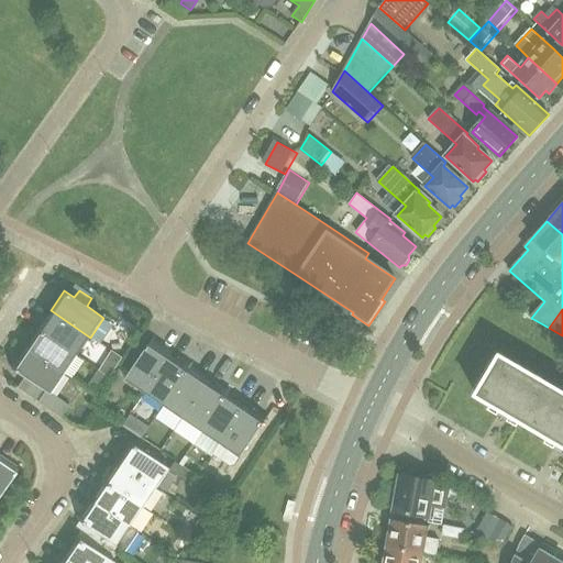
[(77,356),(90,338),(51,310),(37,330),(77,356)]
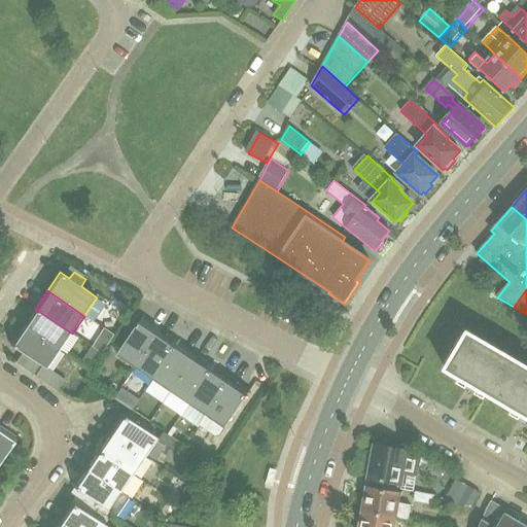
[(61,351),(72,334),(35,309),(23,325),(61,351)]
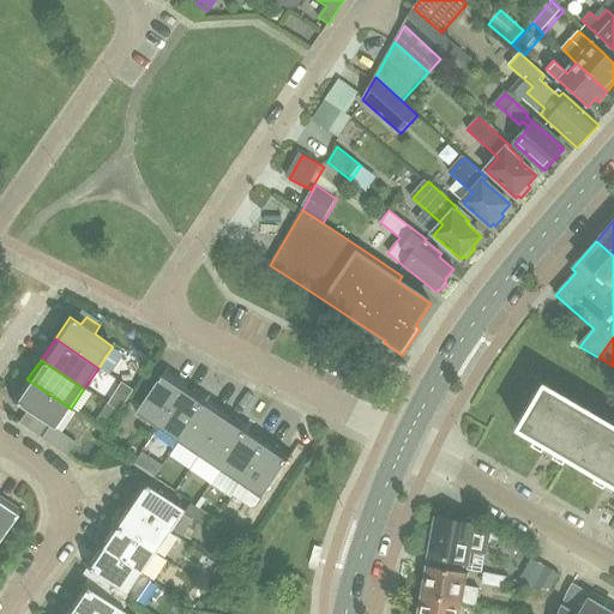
[(157,428),(186,384),(167,371),(161,379),(149,372),(131,398),(142,407),(137,414),(157,428)]
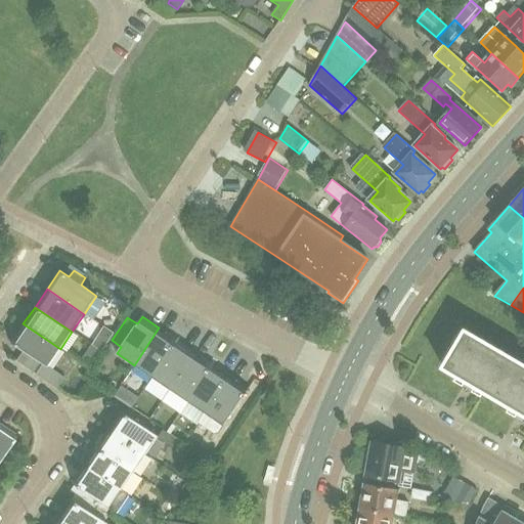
[(60,349),(23,323),(10,342),(24,351),(16,361),(36,374),(43,363),(48,367),(60,349)]
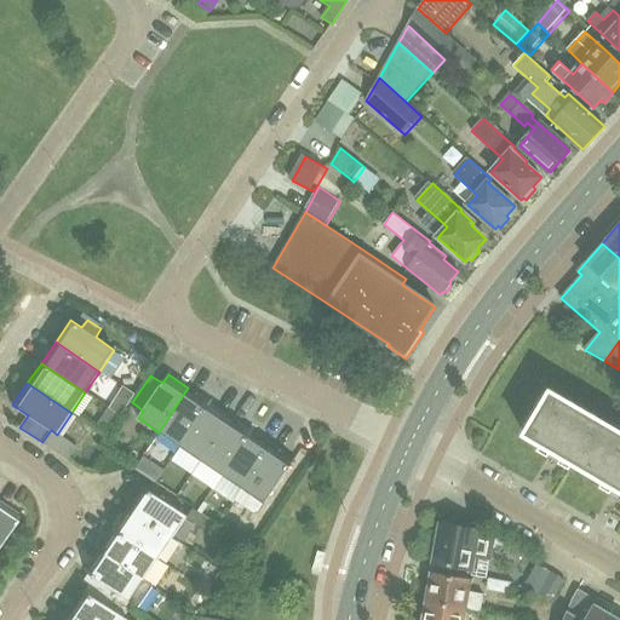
[(179,446),(210,402),(188,388),(159,432),(179,446)]
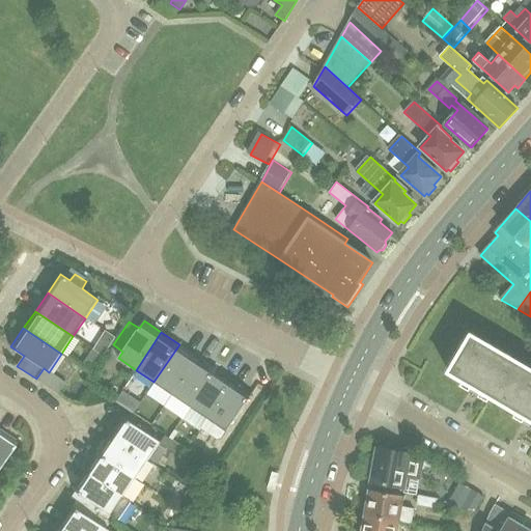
[(449,372),(463,381),(472,386),(469,391),(470,391),(471,389),(479,394),(478,396),(481,391),(491,396),(504,404),(526,367),(472,335),(449,372)]
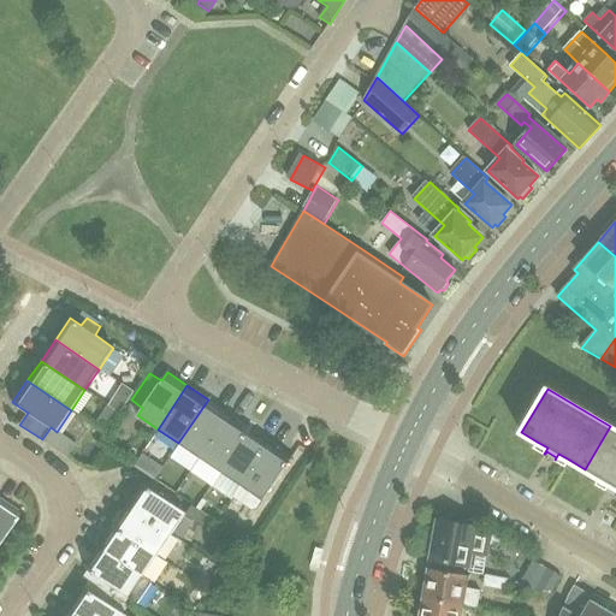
[(199,457),(229,414),(208,400),(178,443),(199,457)]
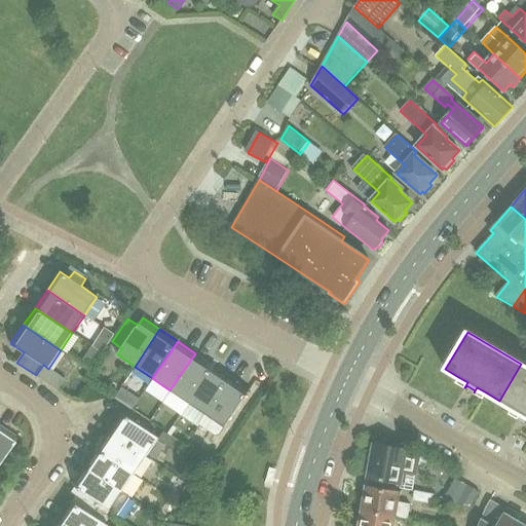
[(188,403),(213,365),(195,353),(170,390),(188,403)]
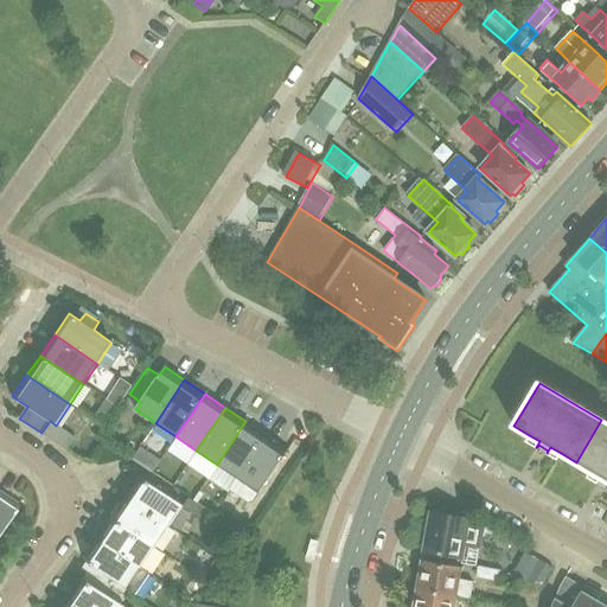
[(576,462),(590,471),(601,477),(598,483),(599,484),(600,480),(606,485),(606,422),(601,420),(576,462)]
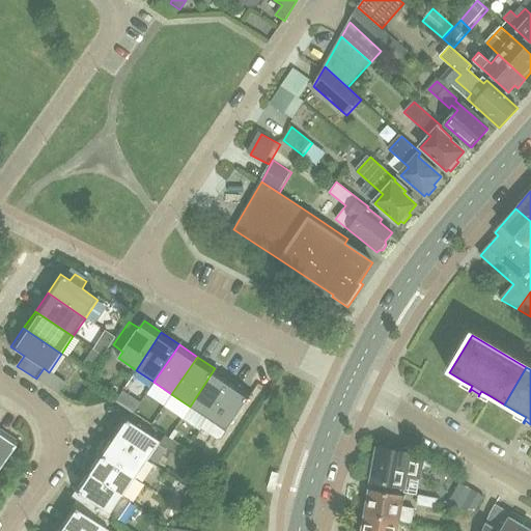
[(207,419),(233,381),(215,368),(190,407),(207,419)]
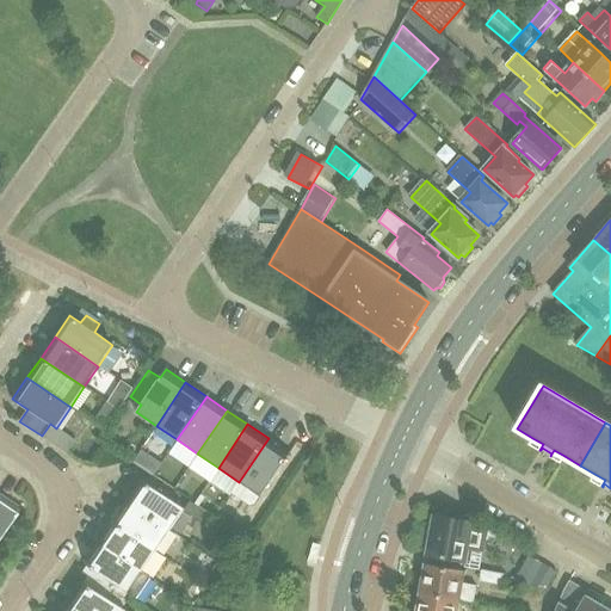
[(254,506),(290,454),(269,438),(239,482),(240,482),(232,494),(251,506),(254,506)]
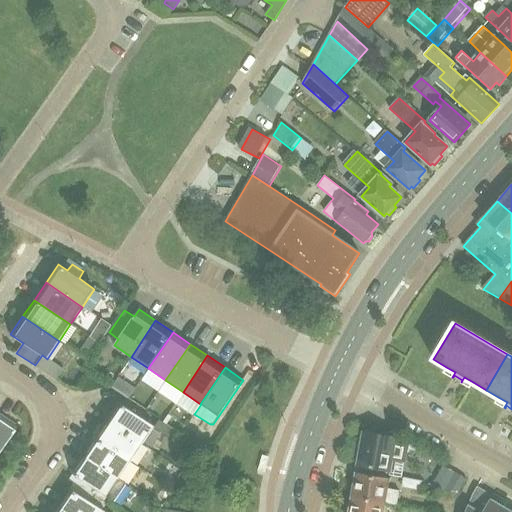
[(107,419),(143,444),(155,427),(119,402),(107,419)]
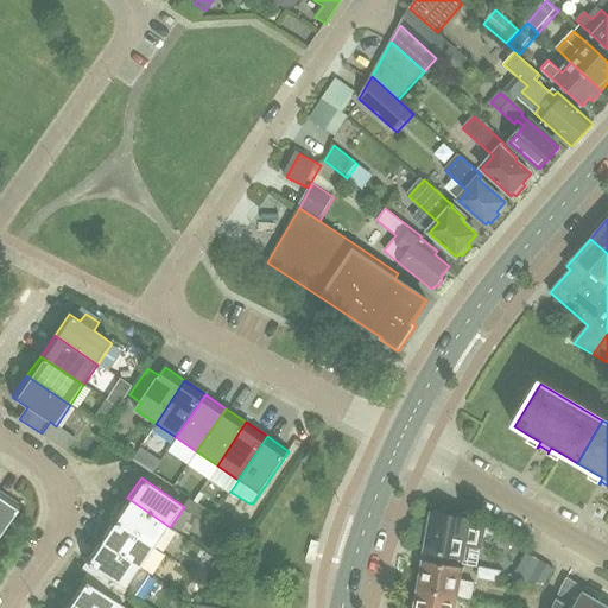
[(0,492),(0,531),(18,505),(0,492)]
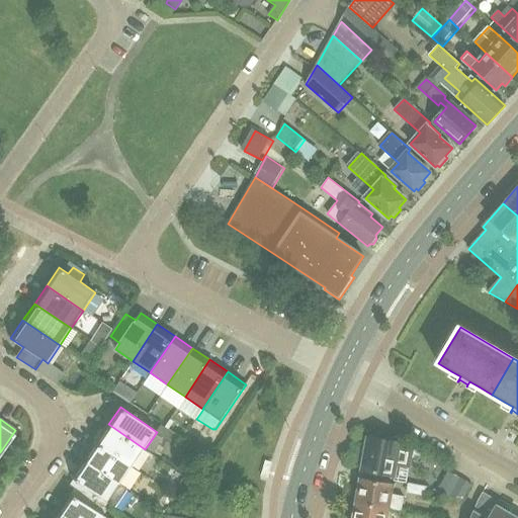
[(133,467),(145,449),(108,424),(96,441),(133,467)]
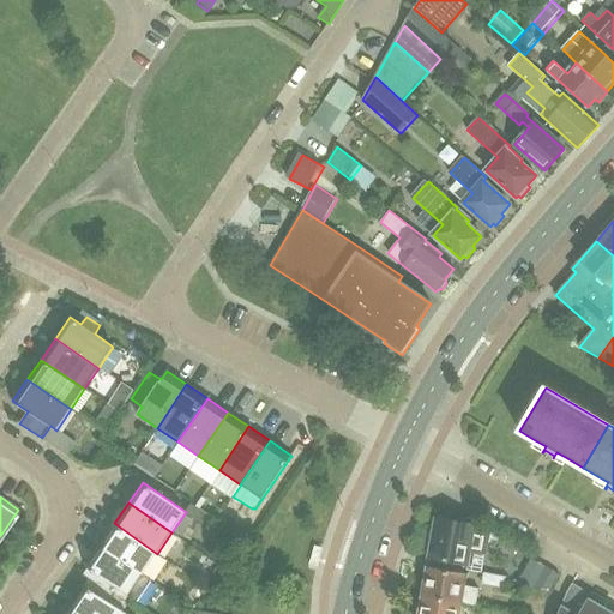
[(211,517),(196,506),(190,516),(205,527),(211,517)]
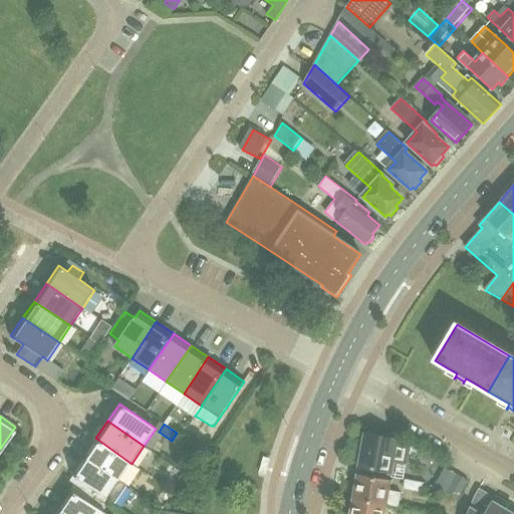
[(394,461),(404,463),(406,464),(409,447),(398,445),(398,440),(365,434),(359,467),(378,471),(390,473),(392,473),(394,461)]
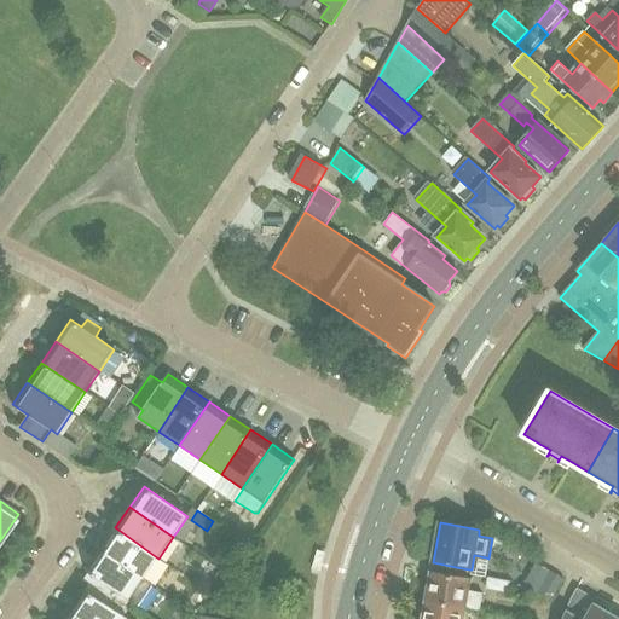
[(144,579),(158,559),(115,527),(100,549),(144,579)]
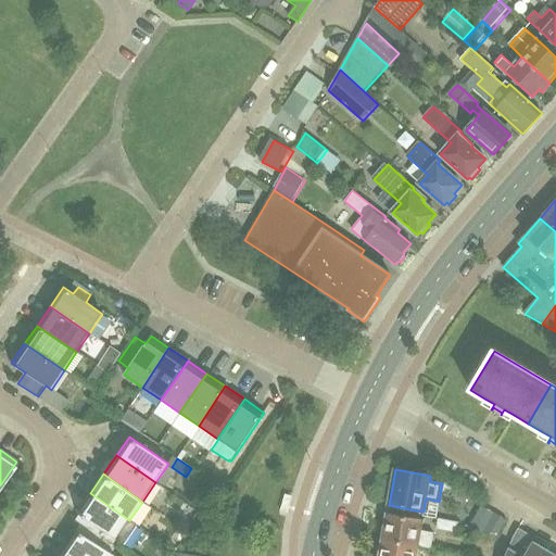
[(111,543),(114,538),(124,544),(137,526),(129,520),(90,493),(76,515),(78,516),(75,521),(80,525),(84,527),(85,526),(111,543)]
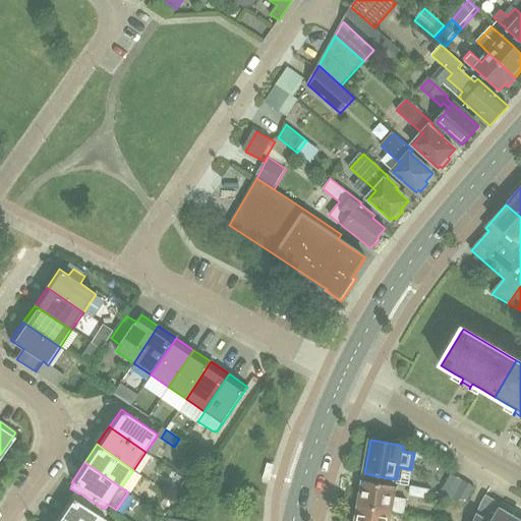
[(273,464),(267,462),(263,478),(269,479),(273,464)]
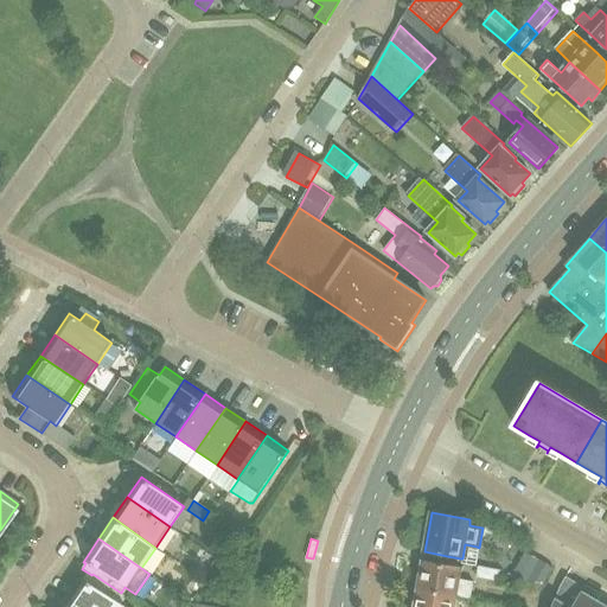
[(510,579),(544,585),(554,568),(525,553),(510,579)]
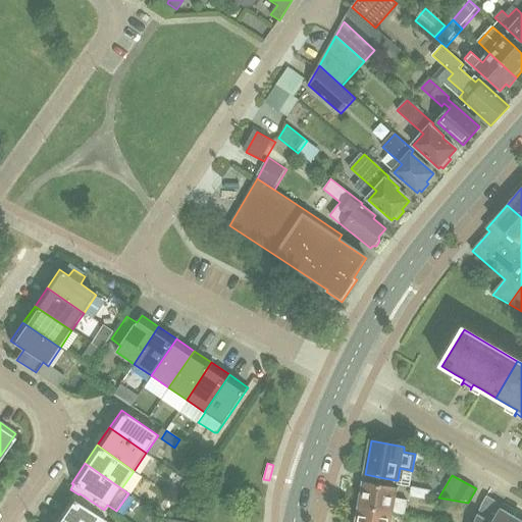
[(363,482),(359,508),(393,514),(406,516),(409,500),(395,498),(397,488),(383,486),(363,482)]
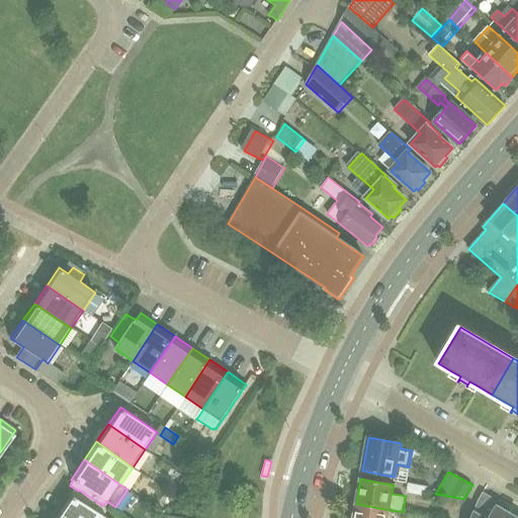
[(425,497),(427,488),(408,485),(406,494),(425,497)]
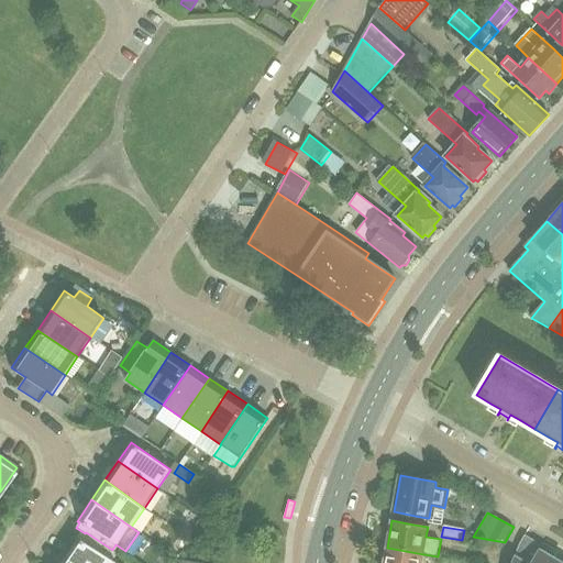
[(119,562),(113,559),(118,554),(112,550),(86,532),(85,533),(81,531),(65,555),(75,562),(119,562)]
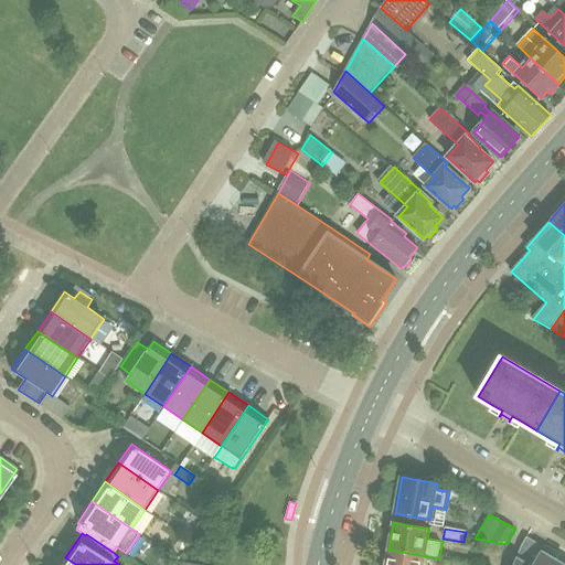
[(423,564),(425,556),(388,550),(385,564),(423,564)]
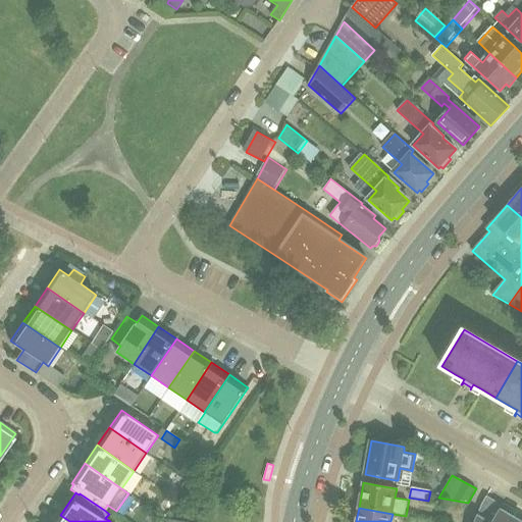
[(521,521),(516,519),(501,510),(493,521),(486,521),(477,516),(475,521),(521,521)]
